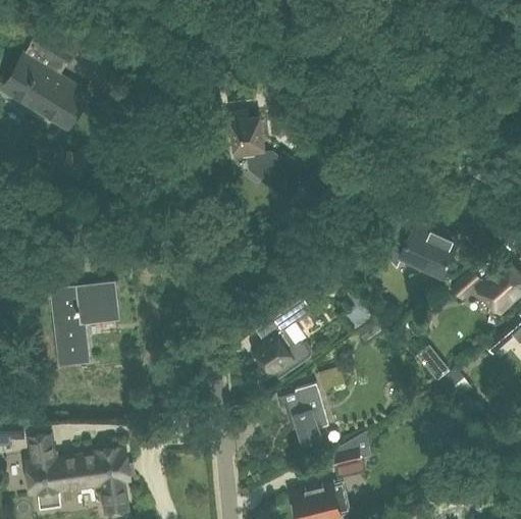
[(2,91),(66,128),(86,96),(55,76),(63,64),(66,66),(80,44),(43,21),(30,44),(31,45),(22,57),(2,91)]
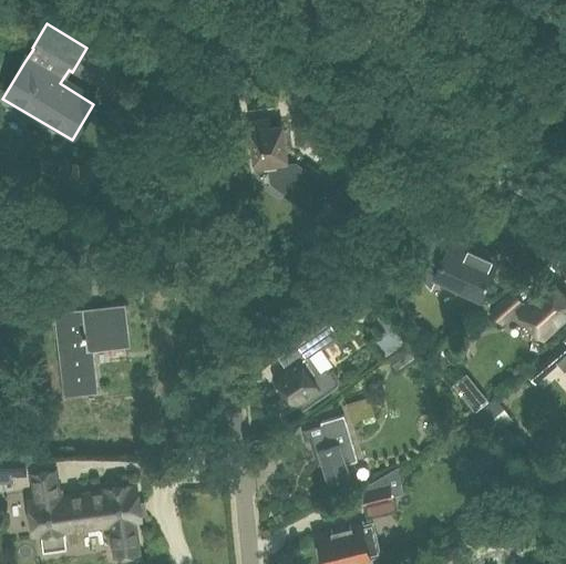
[(275,110),(274,94),(245,98),(246,113),(275,110)]
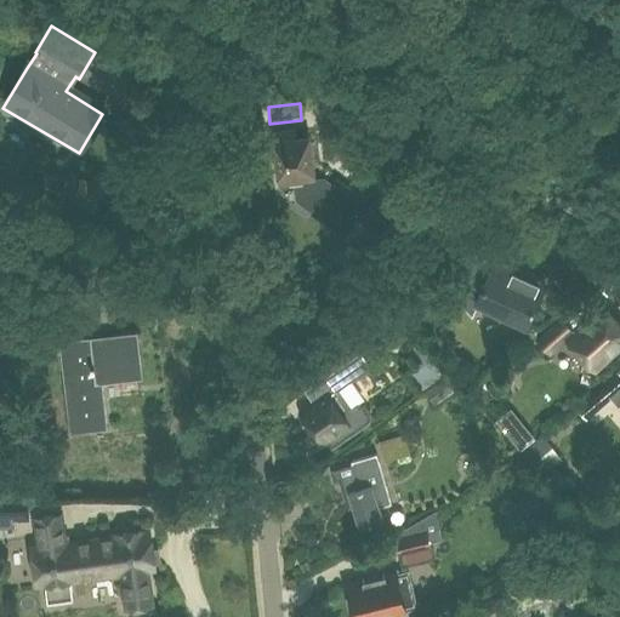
[(272,138),(273,146),(279,189),(294,188),(297,188),(299,198),(317,211),(313,216),(347,241),(370,212),(336,186),(333,190),(322,183),(313,184),(307,141),(294,143),(293,135),(272,138)]
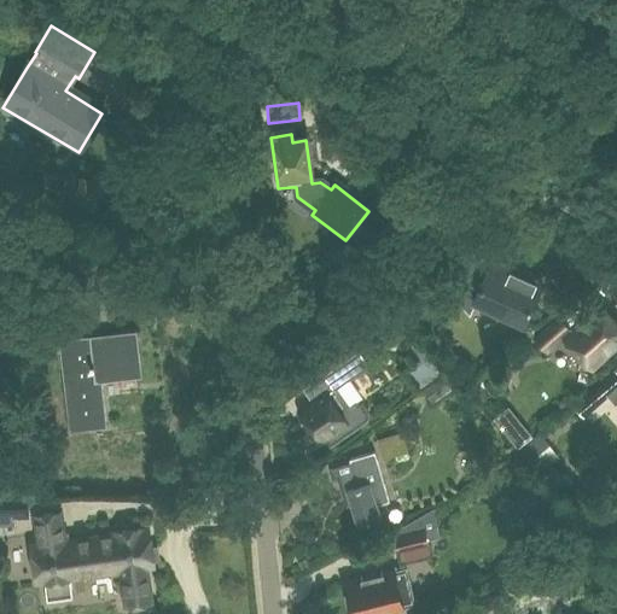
[(95,208),(114,179),(97,169),(80,198),(95,208)]
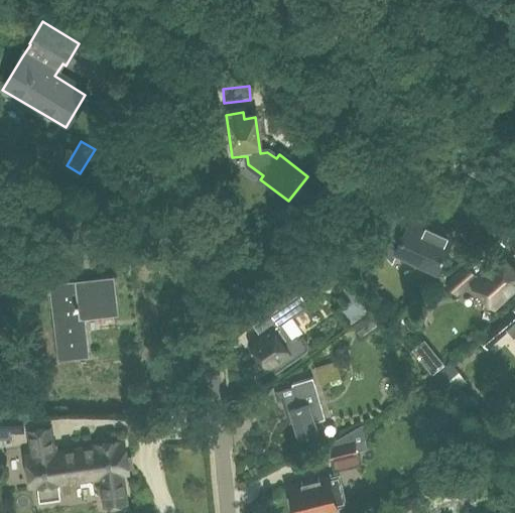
[(496,234),(501,224),(491,219),(486,229),(496,234)]
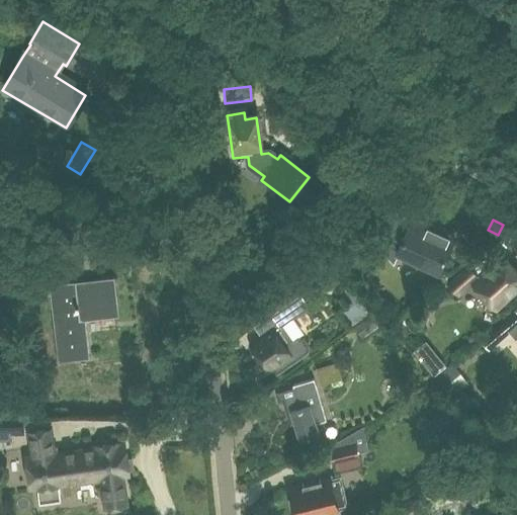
[(452,240),(411,221),(395,255),(436,275),(452,240)]
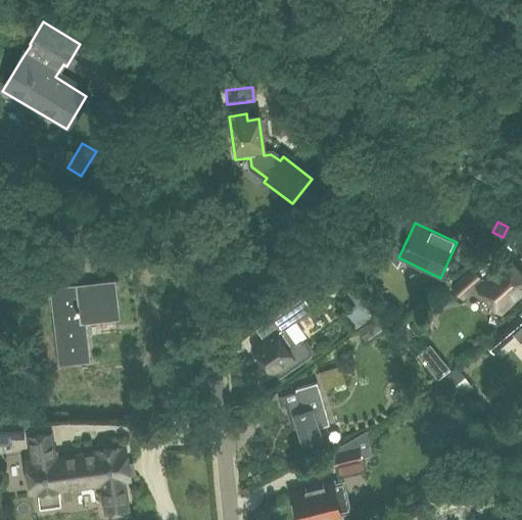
[(497,265),(480,281),(481,282),(475,288),(501,316),(521,296),(521,273),(510,260),(501,268),(497,265)]
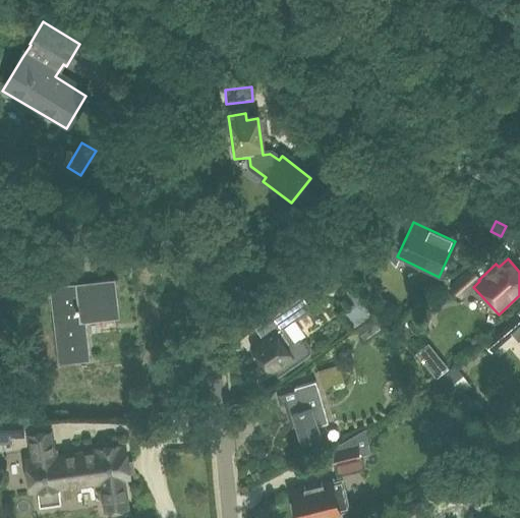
[(469,270),(450,287),(459,298),(463,295),(473,287),(479,281),(478,280),(469,270)]
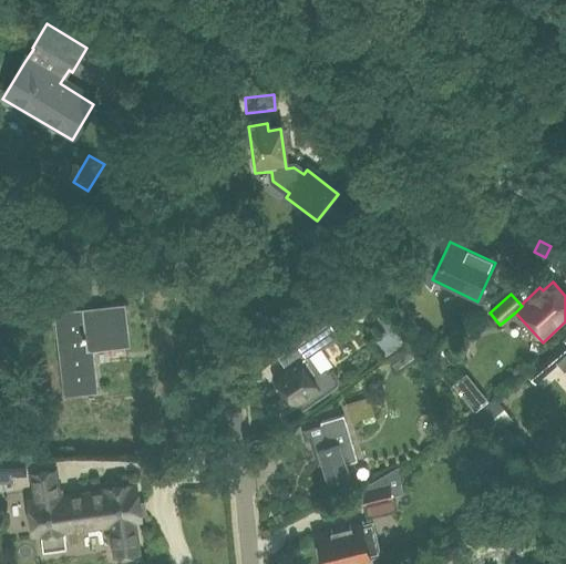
[(126,349),(121,307),(80,311),(80,313),(52,316),(62,399),(96,396),(92,352),(126,349)]
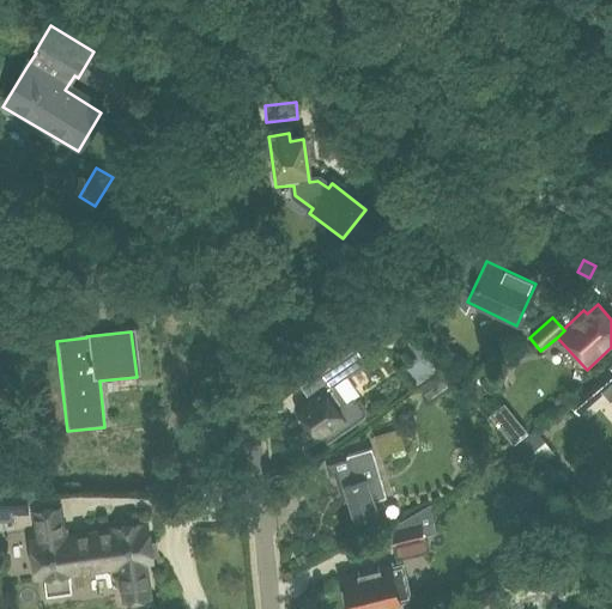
[(416,342),(407,347),(413,358),(422,353),(416,342)]
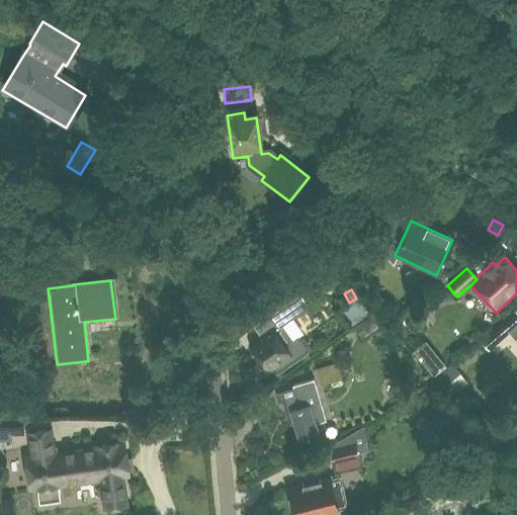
[(338,314),(349,330),(373,312),(362,295),(338,314)]
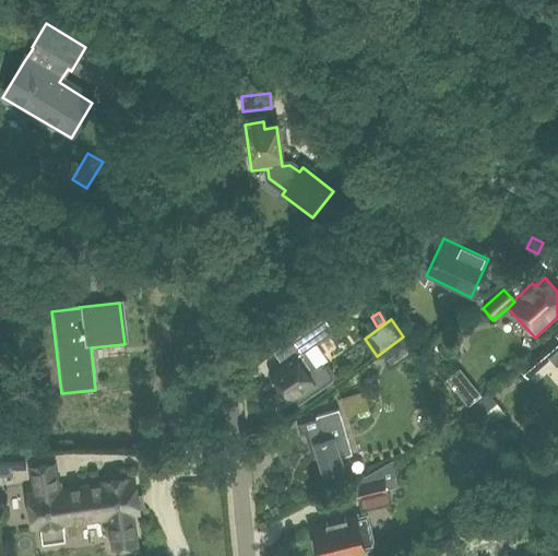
[(292,397),(297,404),(316,392),(310,383),(306,377),(315,370),(304,354),(320,343),(311,329),(289,344),(299,357),(270,377),(285,401),(292,397)]
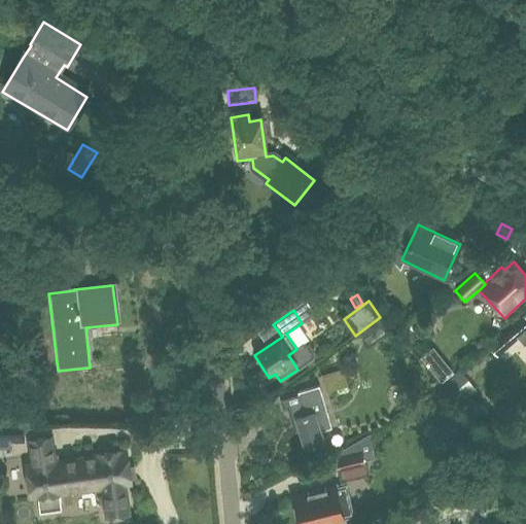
[(525,322),(523,319),(499,340),(507,349),(517,341),(523,348),(525,345),(525,322)]
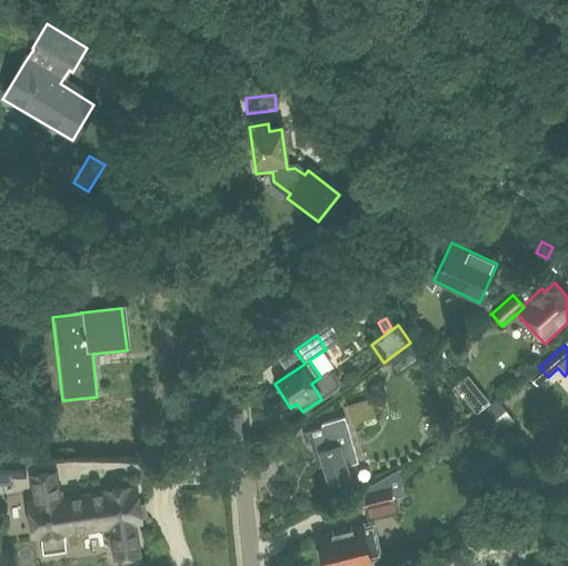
[(410,346),(388,361),(397,374),(419,358),(410,346)]
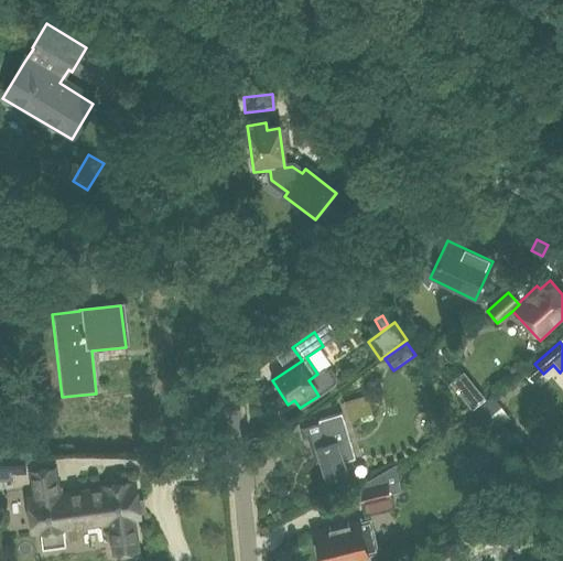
[(348,423),(371,416),(365,397),(343,405),(348,423)]
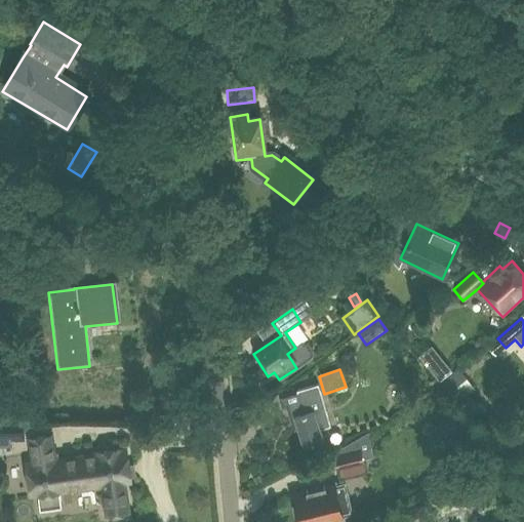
[(447,395),(465,380),(455,370),(439,385),(447,395)]
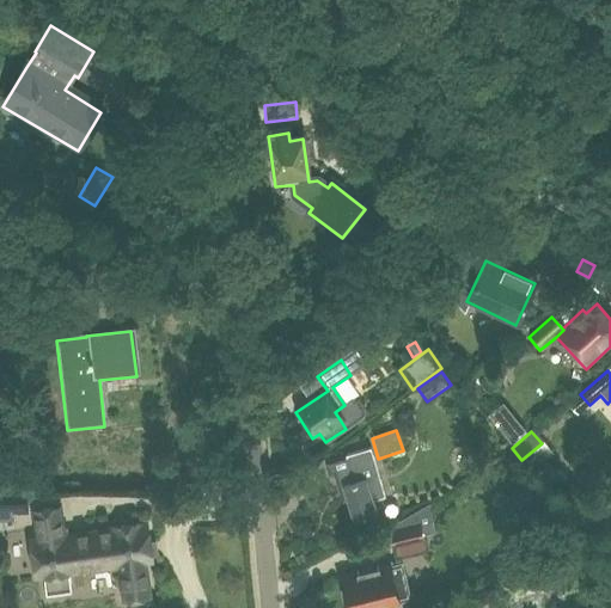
[(374,514),(371,502),(384,498),(368,450),(344,458),(352,484),(342,486),(353,521),(374,514)]
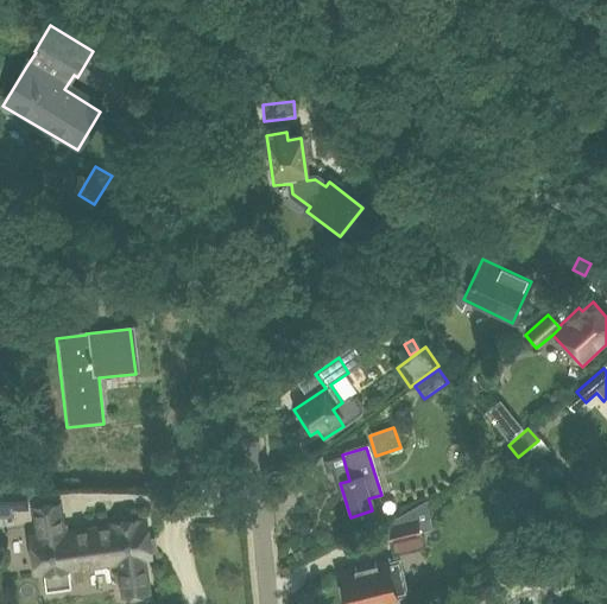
[(0,519),(10,520),(10,510),(25,510),(25,491),(0,491),(0,519)]
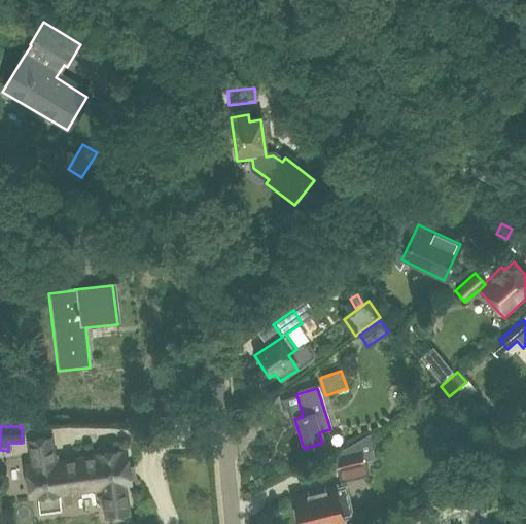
[(26,439),(29,463),(25,464),(29,501),(38,500),(39,513),(60,510),(59,496),(102,491),(105,519),(130,517),(127,487),(133,487),(132,479),(135,479),(134,467),(130,467),(128,451),(56,459),(53,435),(26,439)]
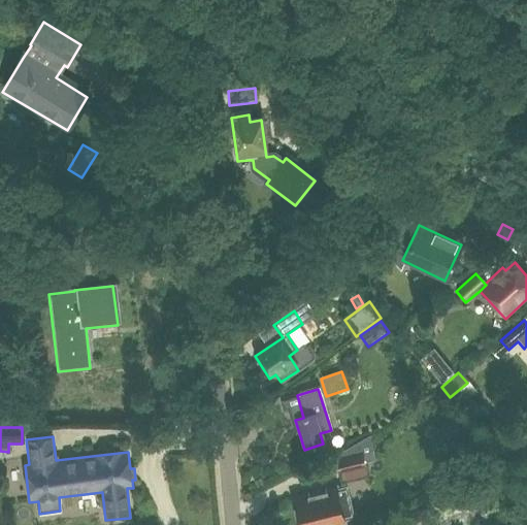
[(360,455),(336,460),(339,472),(364,467),(363,464),(373,461),(371,453),(361,455),(360,455)]
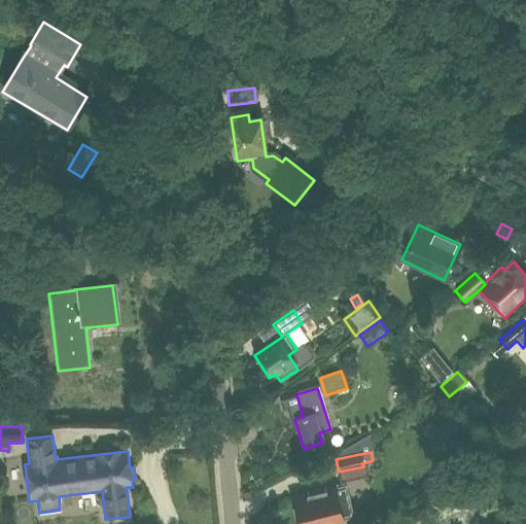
[(334,489),(294,499),(300,523),(336,523),(341,522),(338,507),(347,504),(344,491),(335,493),(334,489)]
